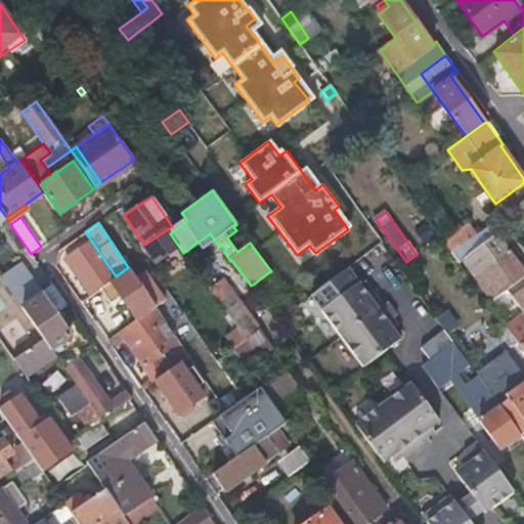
[(450,252),(477,232),(469,222),(443,241),(450,252)]
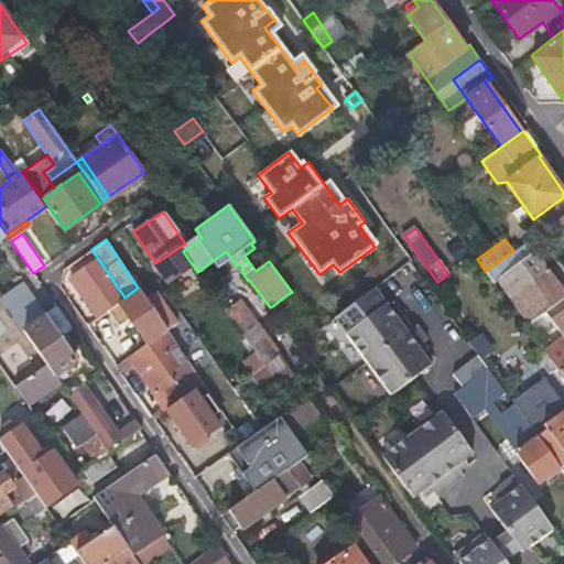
[(466,253),(457,240),(445,248),(455,261),(466,253)]
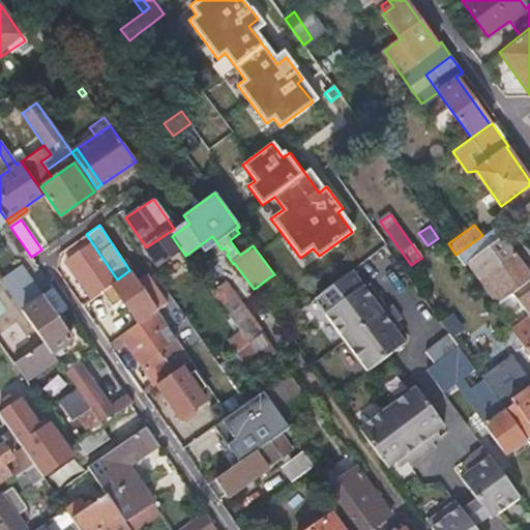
[(500,234),(495,226),(482,235),(455,255),(462,263),(468,258),(500,234)]
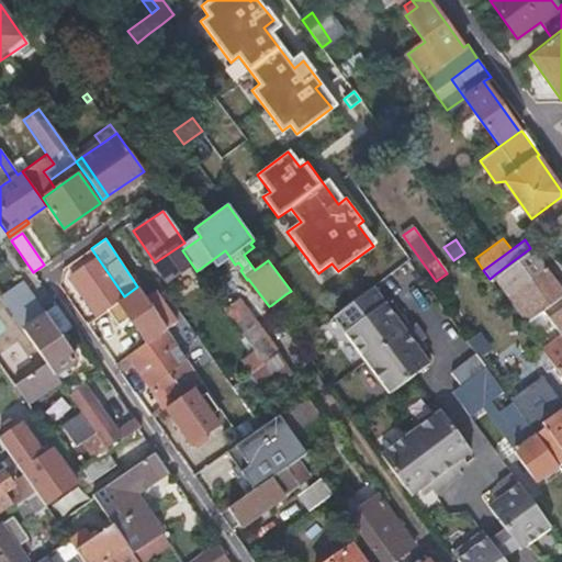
[(186,258),(178,247),(155,262),(164,274),(186,258)]
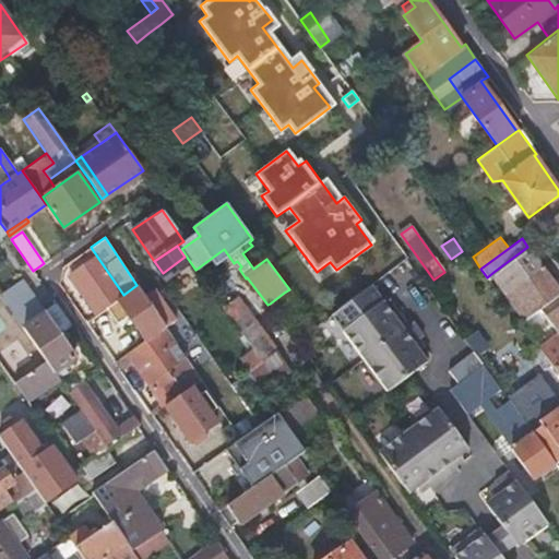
[(558,289),(527,247),(494,272),(525,318),(539,308),(558,334),(538,348),(558,377),(558,289)]
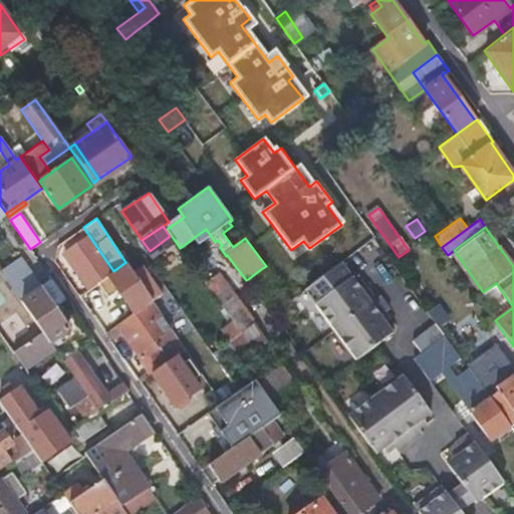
[(111,268),(89,236),(65,253),(87,285),(111,268)]
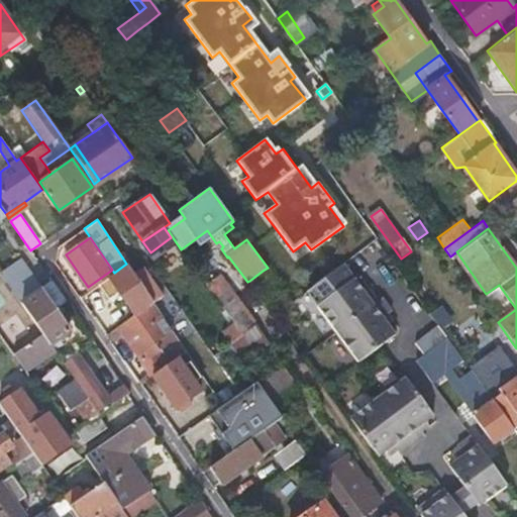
[(133,274),(126,264),(114,273),(99,284),(108,298),(118,291),(134,314),(152,302),(142,288),(133,274)]
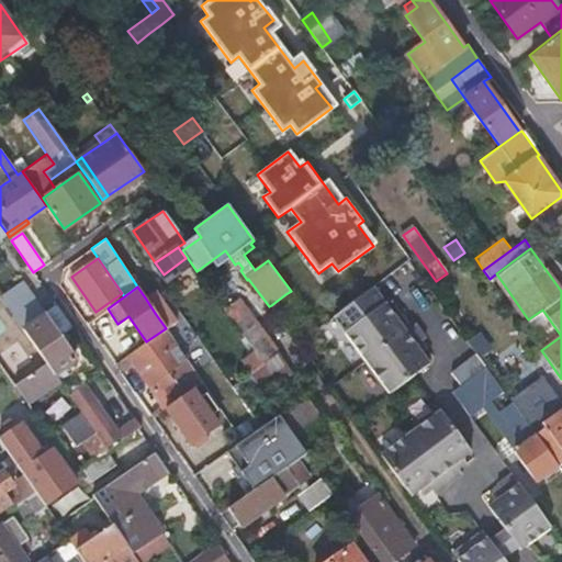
[(397,318),(374,288),(335,317),(368,361),(407,332),(397,318)]
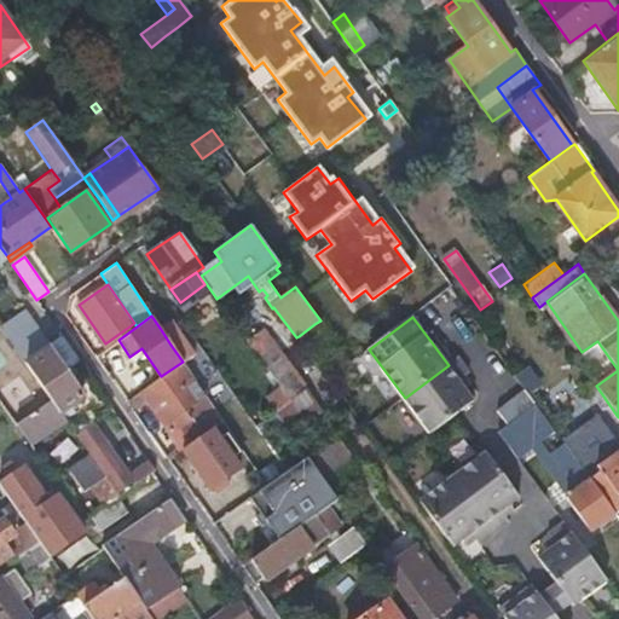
[(171,320),(160,328),(171,345),(183,362),(194,353),(171,320)]
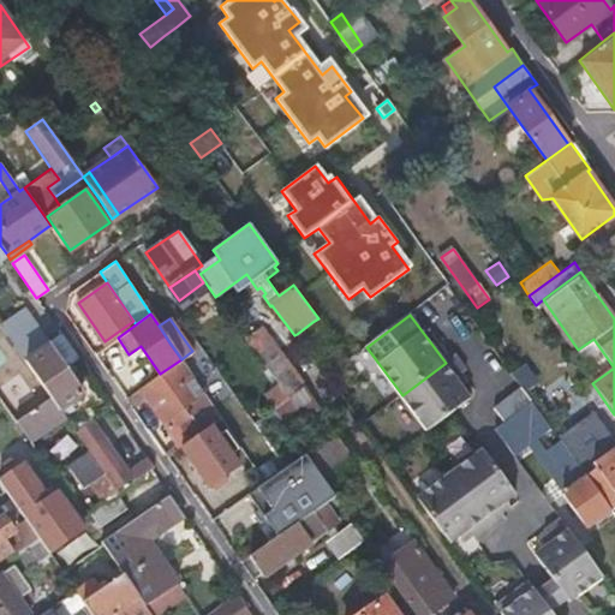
[(312,322),(297,334),(309,350),(324,338),(312,322)]
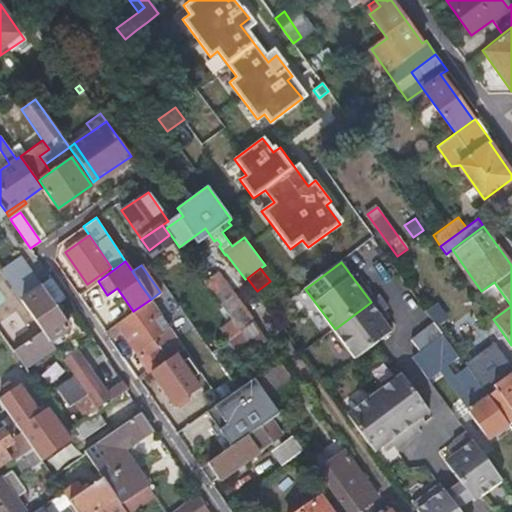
[(240,331),(254,321),(218,271),(203,281),(240,331)]
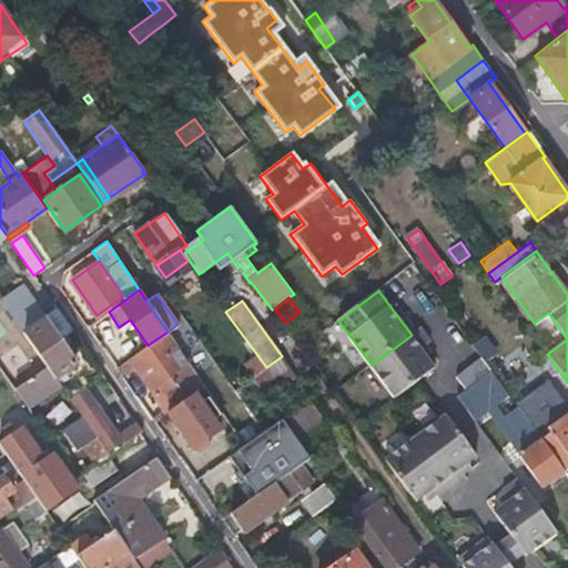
[(58,338),(72,330),(58,310),(44,318),(58,338)]
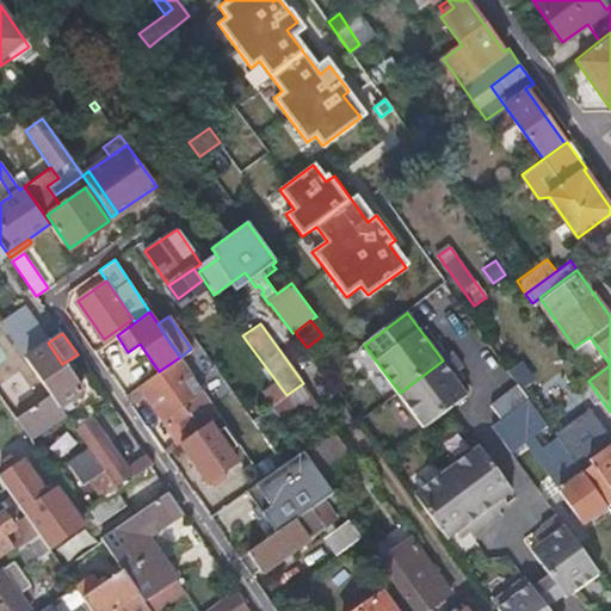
[(432,346),(443,360),(449,356),(438,341),(432,346)]
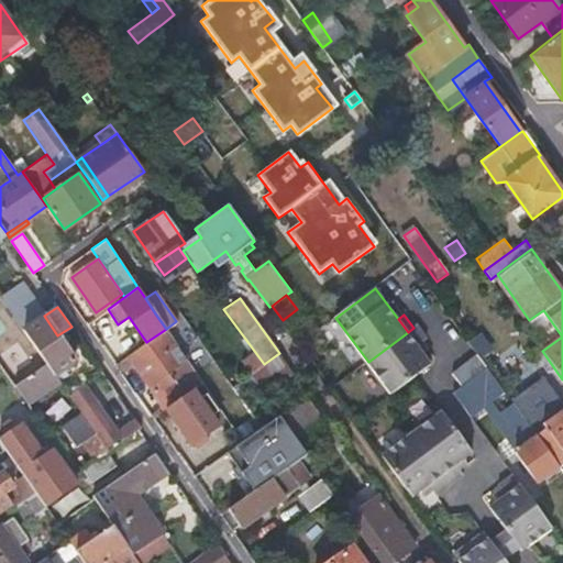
[(46,363),(15,386),(28,404),(59,381),(55,374),(74,361),(57,335),(44,316),(23,330),(46,363)]
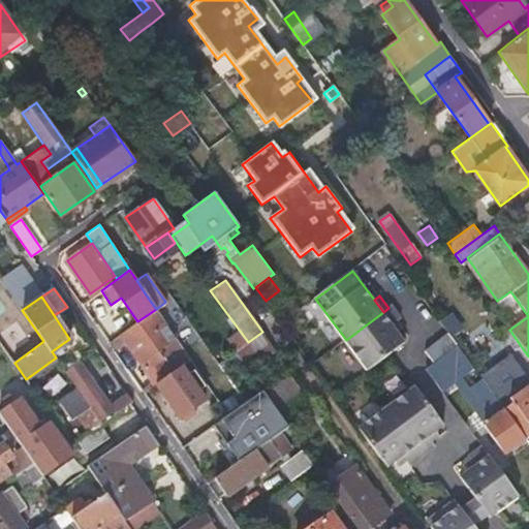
[(383,312),(346,340),(369,370),(406,342),(398,332),(393,325),(398,321),(402,318),(393,306),(389,308),(383,312)]
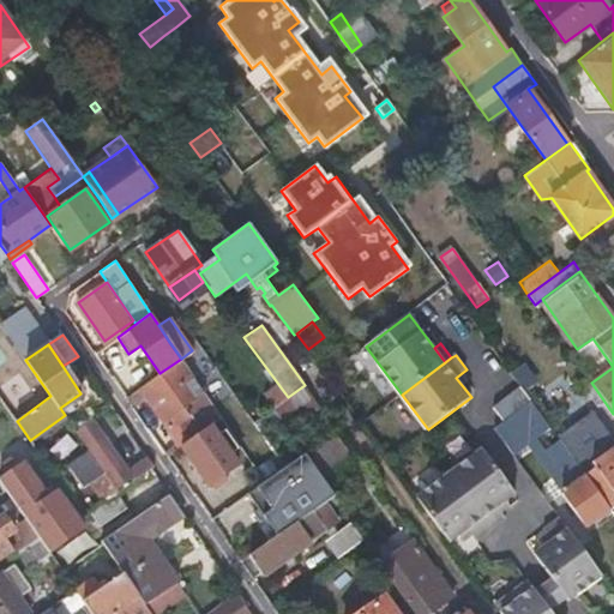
[(139,387),(174,439),(216,410),(198,384),(188,390),(182,381),(192,374),(181,359),(160,373),(139,387)]
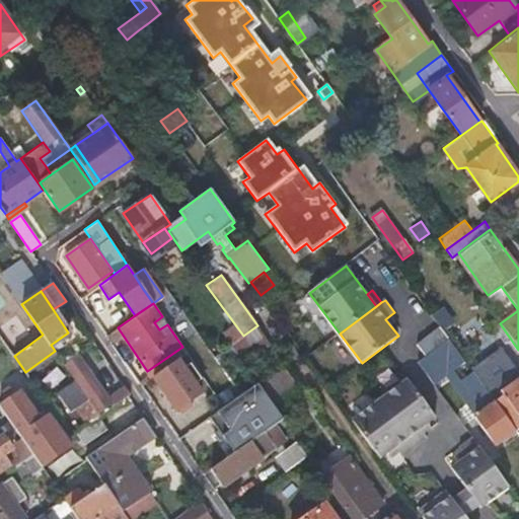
[(385,319),(390,325),(395,321),(390,315),(385,319)]
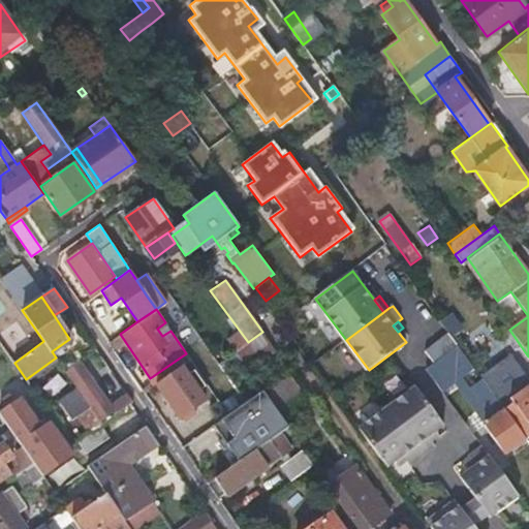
[(450,334),(458,344),(462,349),(469,343),(459,328),(450,334)]
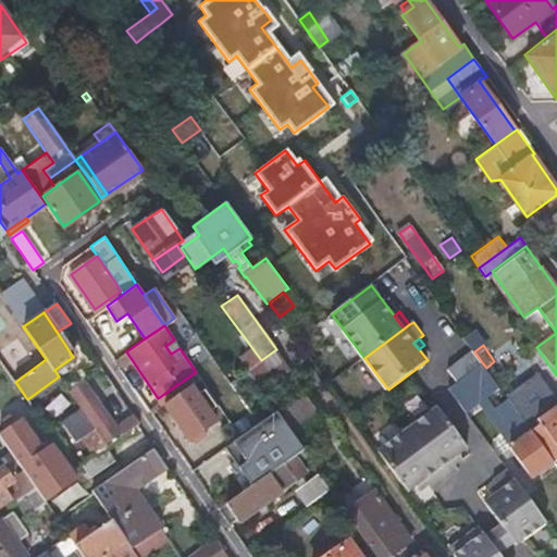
[(556,375),(536,347),(529,353),(556,391),(556,397),(556,398),(556,397),(556,404),(549,394),(520,416),(531,431),(552,461),(556,457),(556,375)]
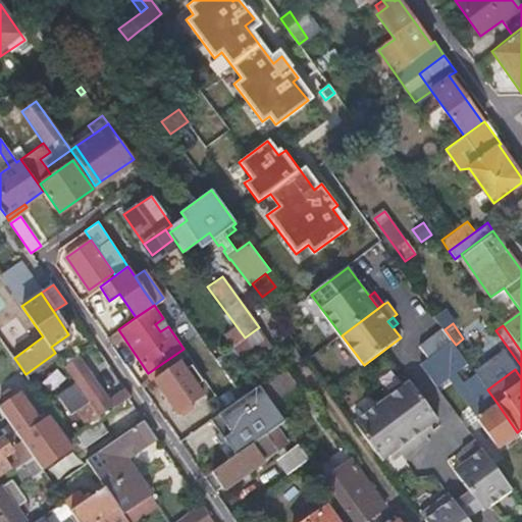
[(245,337),(231,347),(245,365),(272,345),(259,327),(245,337)]
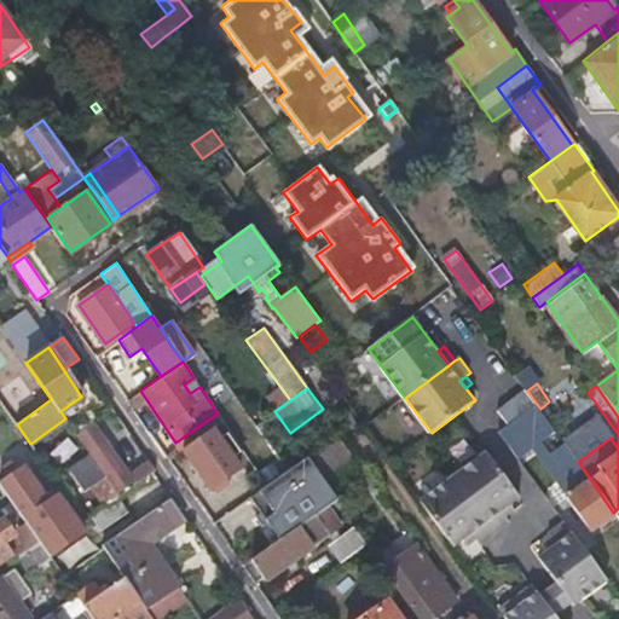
[(126,401),(133,411),(144,403),(138,393),(126,401)]
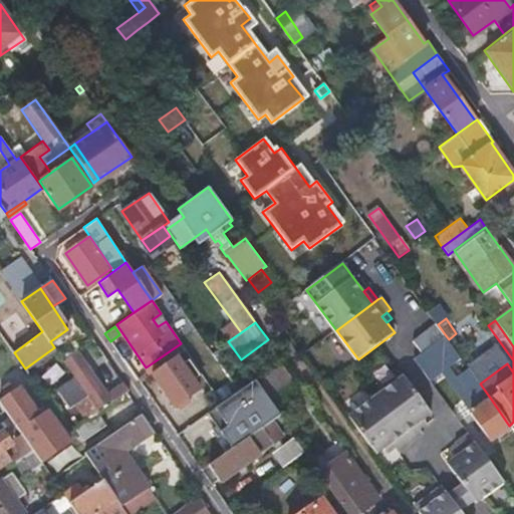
[(449,339),(445,334),(413,357),(429,379),(461,356),(449,339)]
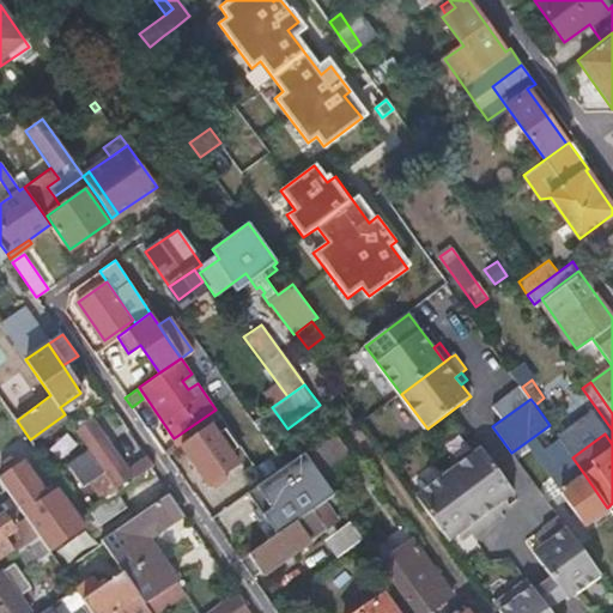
[(174,438),(181,444),(211,424),(220,418),(216,410),(174,438)]
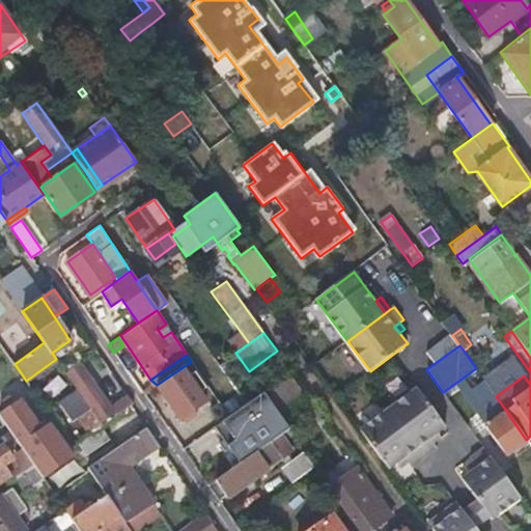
[(63,368),(66,372),(80,363),(77,359),(63,368)]
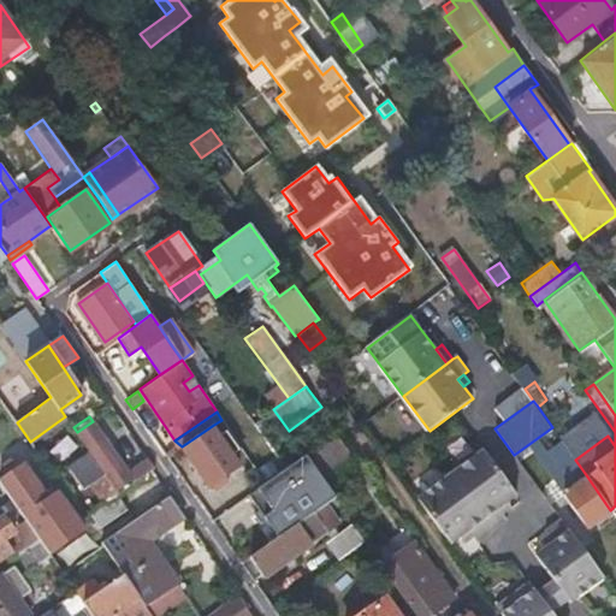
[(116,493),(154,467),(147,457),(126,472),(93,421),(77,432),(89,452),(69,467),(82,487),(88,483),(102,503),(116,493)]
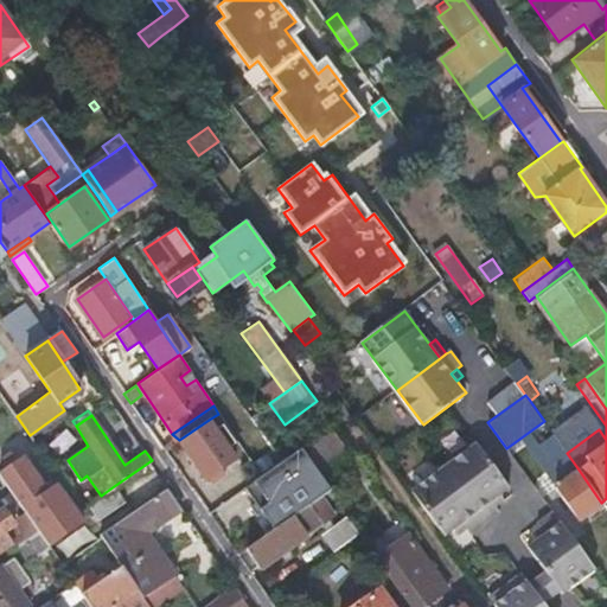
[(209,420),(179,440),(204,479),(209,475),(218,470),(235,458),(225,445),(230,441),(225,434),(221,438),(209,420)]
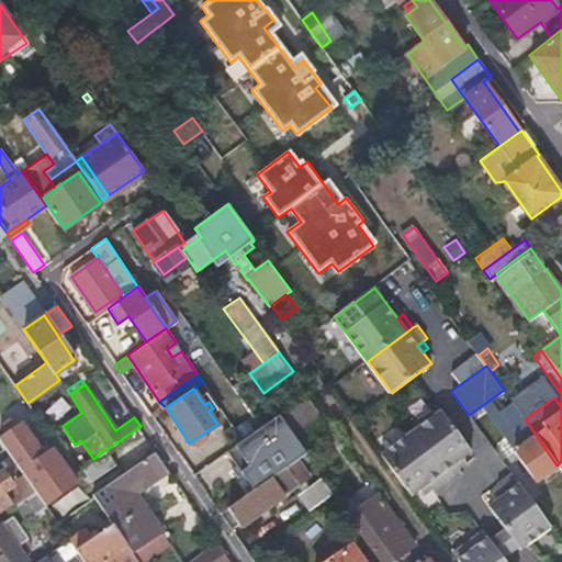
[(557,465),(536,435),(525,419),(512,401),(499,409),(524,444),(514,451),(535,481),(557,465)]
